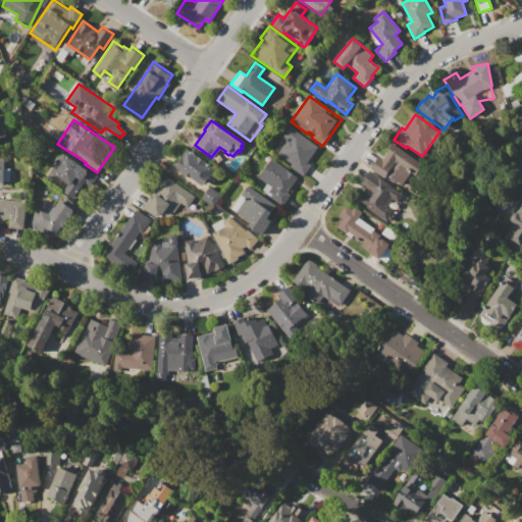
[(289,126),(318,148),(308,162),(311,164),(303,175),(290,166),(292,164),(275,153),(276,151),(272,148),(289,126)]
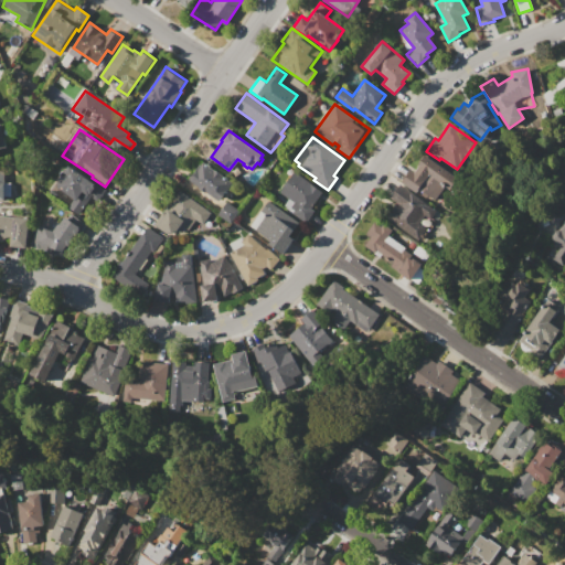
[(425,155),(457,176),(448,188),(446,185),(436,200),(419,189),(416,193),(402,183),(411,170),(415,172),(419,166),(418,164),(425,155)]
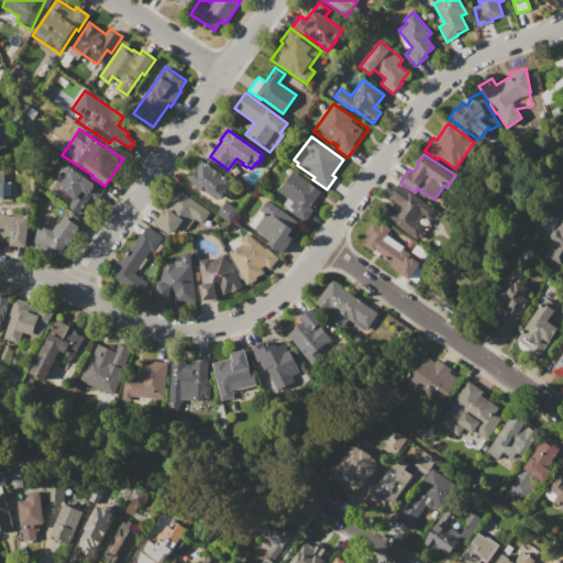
[(203,162),(232,183),(219,200),(211,194),(210,195),(199,187),(199,186),(190,179),(203,162)]
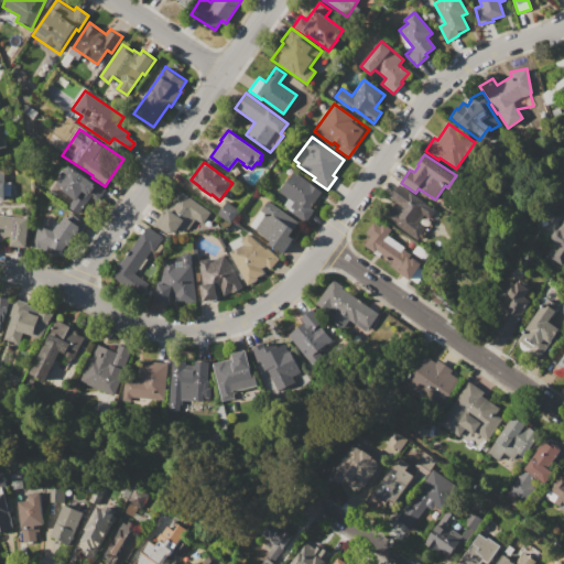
[(68,164),(106,188),(98,201),(91,196),(78,214),(67,207),(74,198),(55,186),(61,177),(60,176),(60,174),(62,171),(64,170),(68,164)]
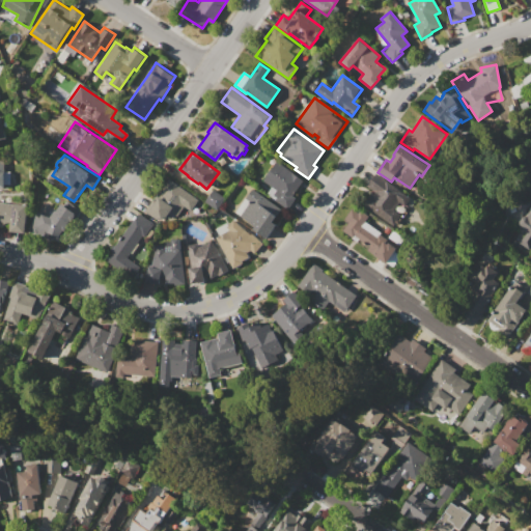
[(0,186),(8,186),(8,170),(2,170),(2,160),(0,159),(0,186)]
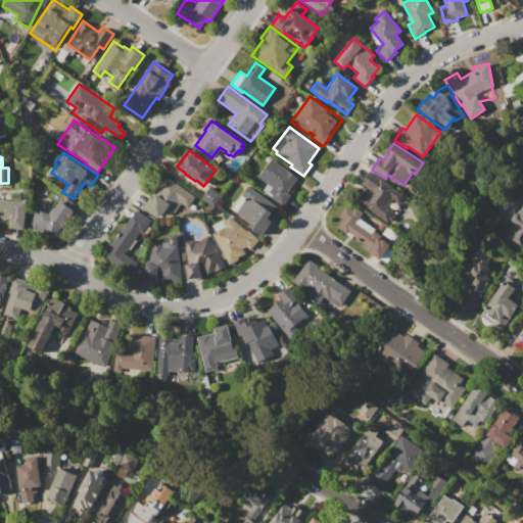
[(272,158),(297,178),(287,192),(290,195),(282,205),(271,196),(273,194),(269,191),(272,187),(258,177),(272,158)]
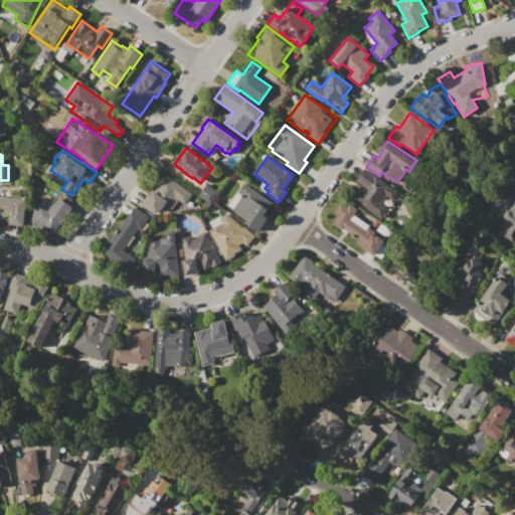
[(364,168),(397,192),(392,199),(388,196),(383,204),(388,207),(381,218),(353,198),(360,188),(361,189),(363,186),(355,181),(364,168)]
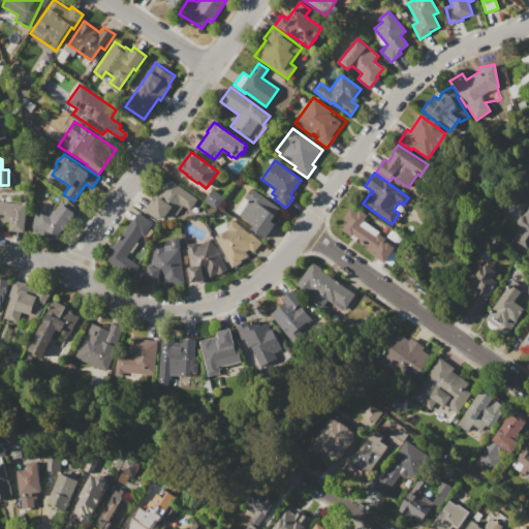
[(168,178),(197,199),(189,211),(183,206),(176,216),(173,213),(168,219),(165,216),(165,217),(157,218),(148,211),(155,200),(153,198),(168,178)]
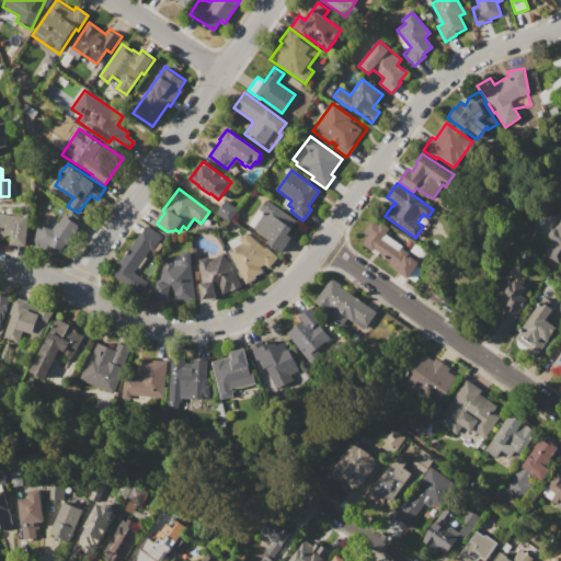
[(266,199),(296,221),(287,233),(292,237),(281,252),(267,242),(270,240),(253,228),(264,213),(260,208),(266,199)]
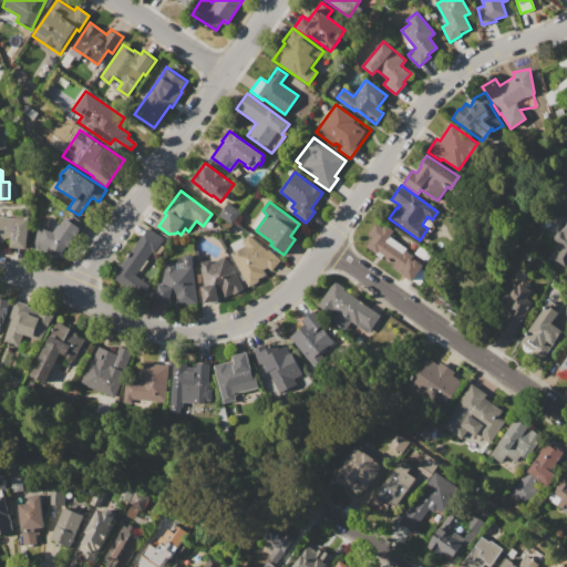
[(227,203),(238,210),(236,213),(238,214),(230,225),(218,215),(227,203)]
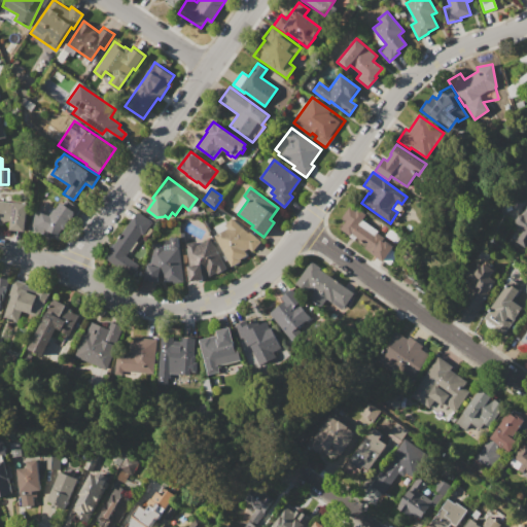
[(35,210),(49,215),(55,209),(56,209),(61,202),(63,203),(66,199),(80,209),(60,240),(29,230),(35,210)]
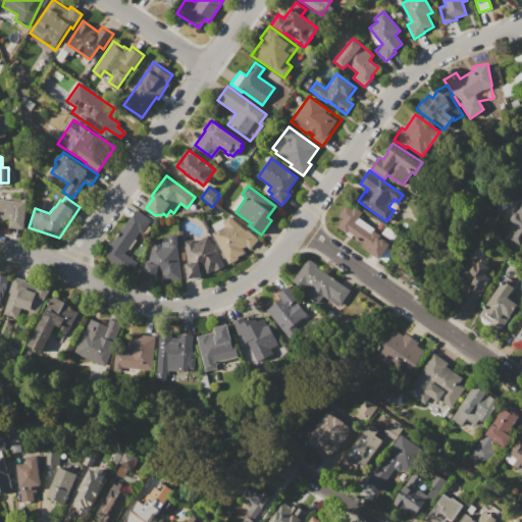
[(0,199),(28,202),(24,229),(10,227),(10,223),(0,222),(0,199)]
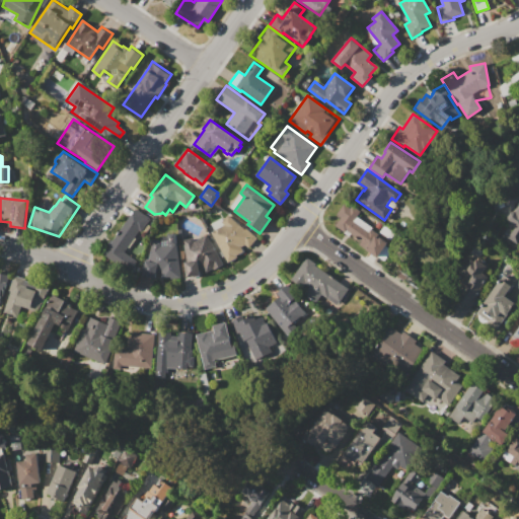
[(344,204),(350,208),(352,206),(360,211),(353,222),(369,233),(372,228),(376,231),(375,233),(384,239),(385,238),(389,241),(378,257),(359,244),(361,241),(345,230),(344,232),(335,226),(341,217),(337,214),(344,204)]
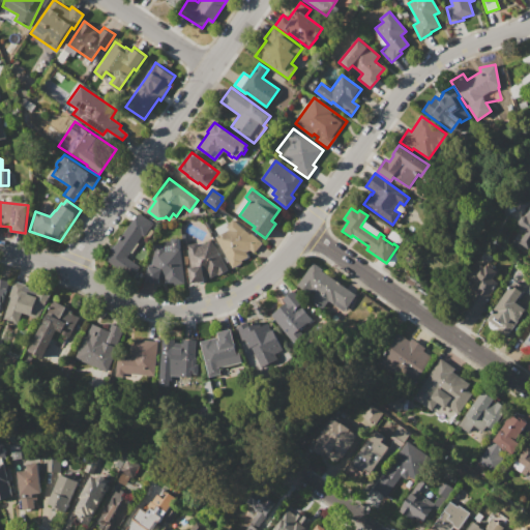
[(137,212),(153,223),(144,237),(142,235),(126,258),(140,266),(133,277),(106,260),(137,212)]
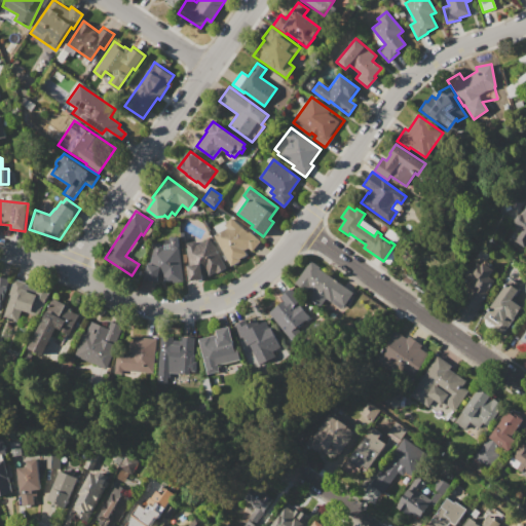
[(525,245),(524,249),(514,241),(523,228),(515,222),(515,219),(518,214),(521,214),(524,215),(525,212),(525,245)]
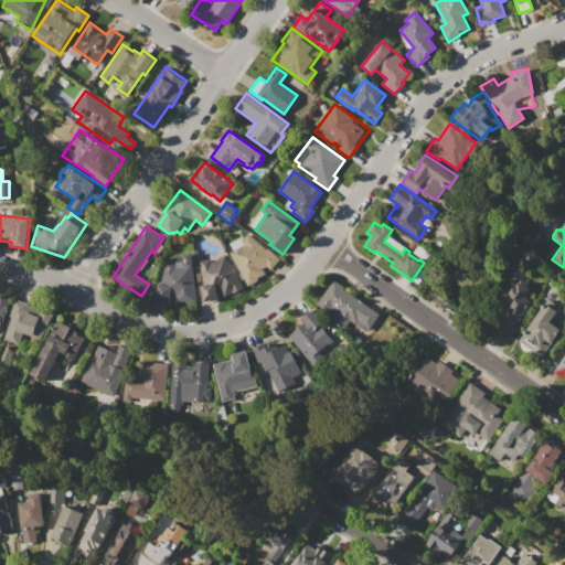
[(247,234),(278,260),(270,269),(266,265),(263,269),(266,275),(247,285),(230,253),(244,244),(241,242),(247,234)]
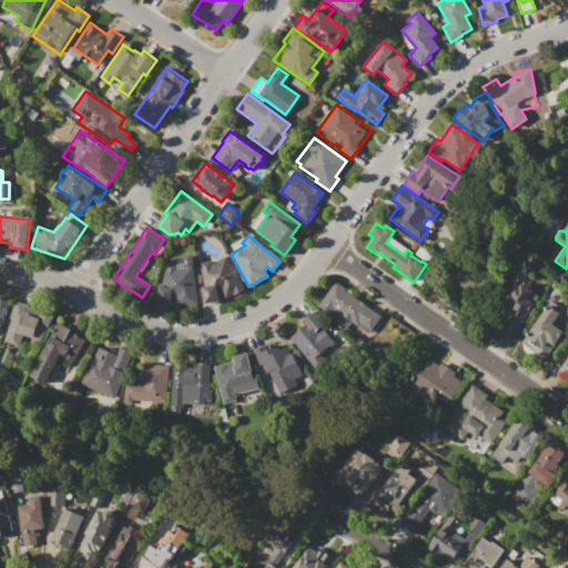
[(173,263),(173,260),(183,259),(183,255),(193,255),(196,303),(176,305),(176,300),(171,298),(170,304),(155,301),(159,284),(161,285),(166,262),(173,263)]
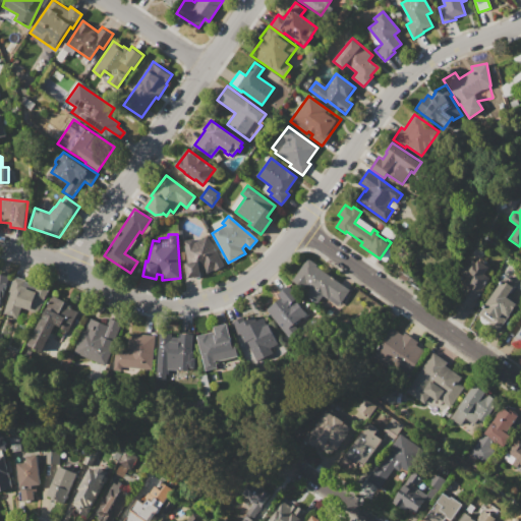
[(208,236),(224,265),(216,270),(215,269),(208,273),(206,269),(199,270),(200,276),(187,278),(185,263),(186,263),(183,241),(193,239),(194,243),(208,236)]
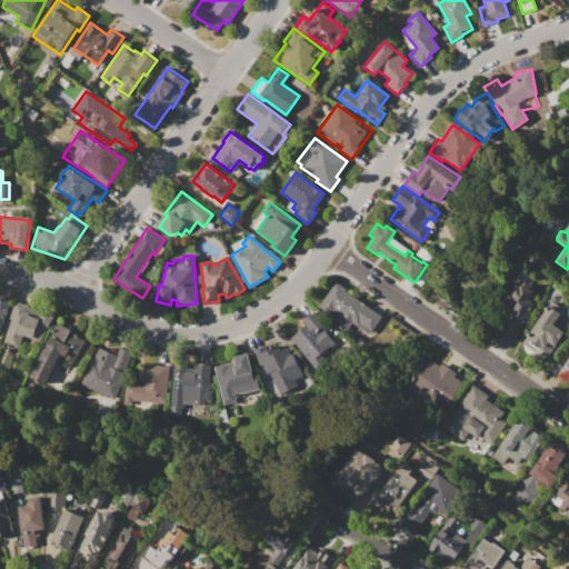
[(336,281),(347,289),(346,291),(381,316),(369,333),(353,323),(347,332),(333,322),(336,319),(318,308),(336,281)]
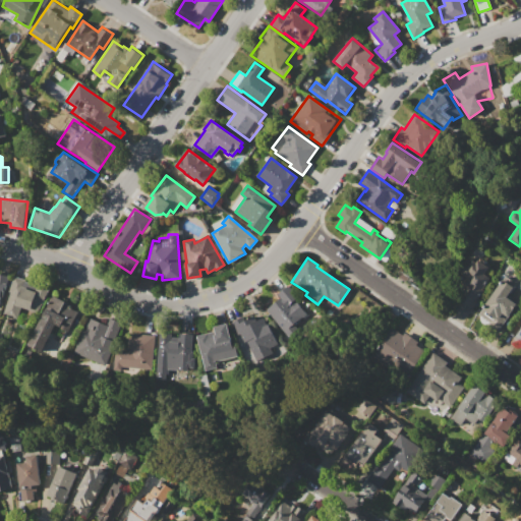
[(490,279),(478,297),(479,298),(470,312),(457,303),(468,286),(464,284),(468,278),(460,272),(466,263),(469,265),(472,261),(476,264),(478,261),(488,267),(483,275),(490,279)]
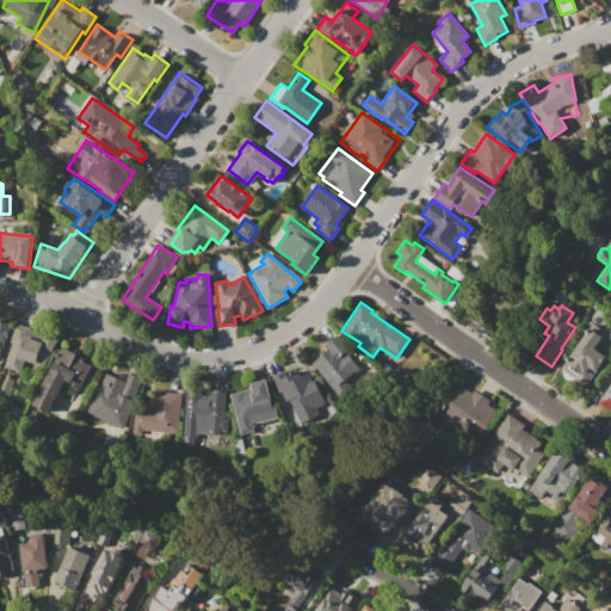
[(0,320),(10,322),(6,341),(4,340),(2,349),(1,349),(0,353),(0,320)]
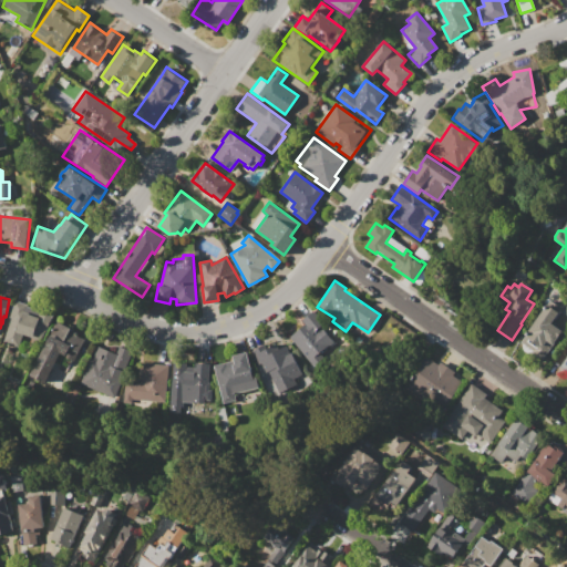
[(14,299),(29,305),(29,306),(53,315),(44,342),(22,336),(19,347),(3,342),(11,318),(9,317),(14,299)]
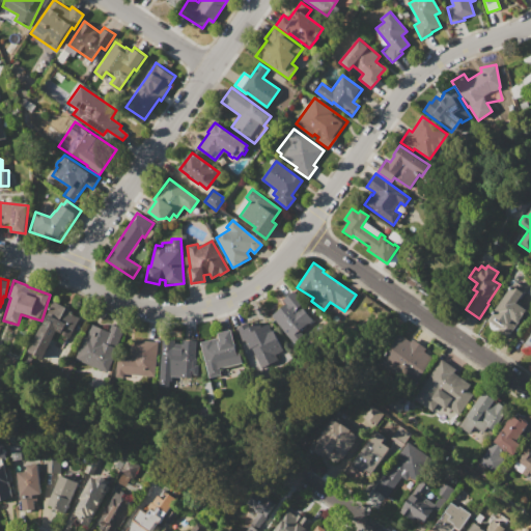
[(514,280),(518,282),(518,280),(526,286),(525,287),(527,288),(521,298),(520,297),(515,303),(526,309),(510,333),(503,328),(504,327),(492,318),(497,311),(495,309),(514,280)]
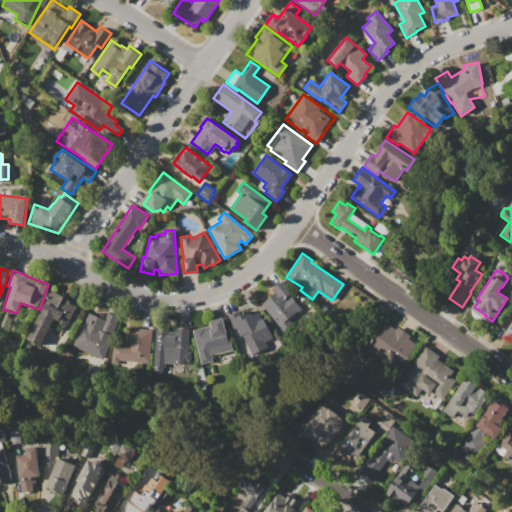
[(284,280),(293,292),(290,294),(306,314),(282,332),(261,303),(276,292),(273,288),(284,280)]
